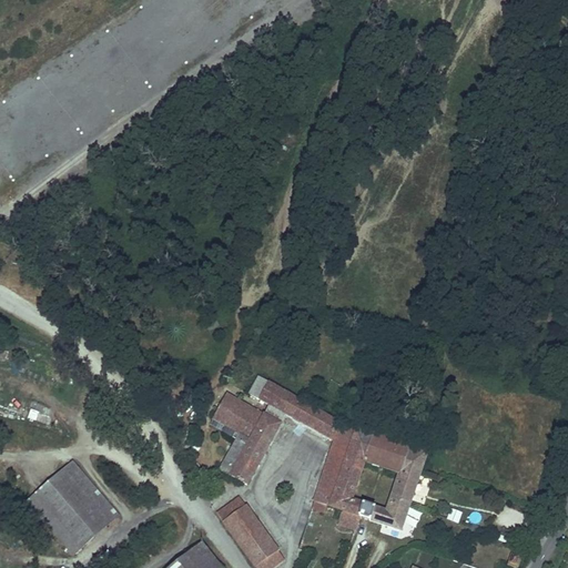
[(274,408),(284,392),(270,384),(260,399),(274,408)]
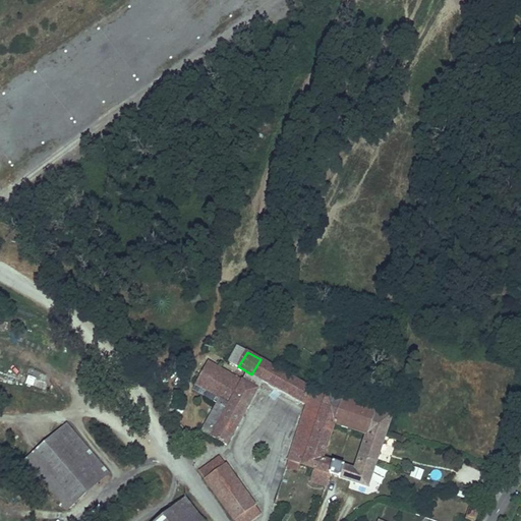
[(262,380),(270,364),(261,359),(251,374),(262,380)]
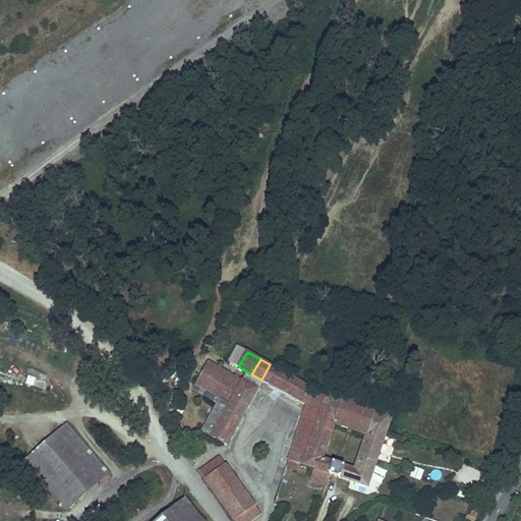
[(234,375),(209,362),(194,387),(219,400),(200,432),(220,442),(227,446),(257,390),(234,375)]
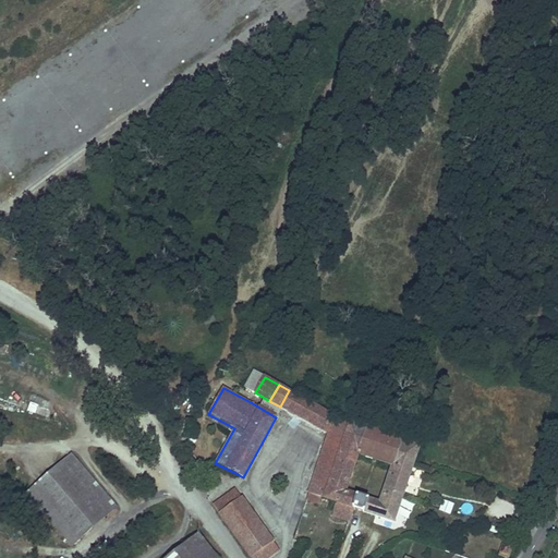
[(289,390),(280,407),(328,434),(336,416),(289,390)]
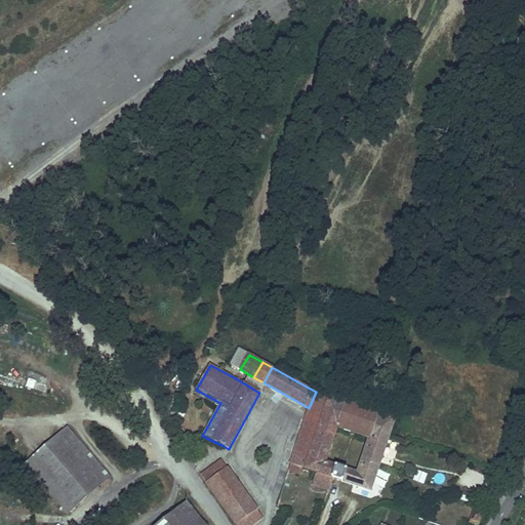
[(26,388),(34,389),(36,380),(28,378),(26,388)]
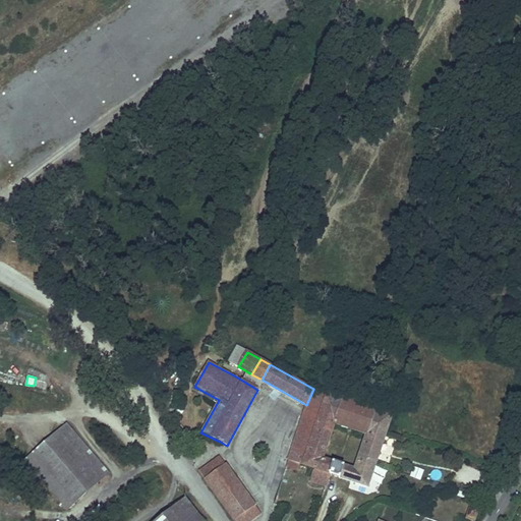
[(441,398),(448,401),(455,384),(447,381),(441,398)]
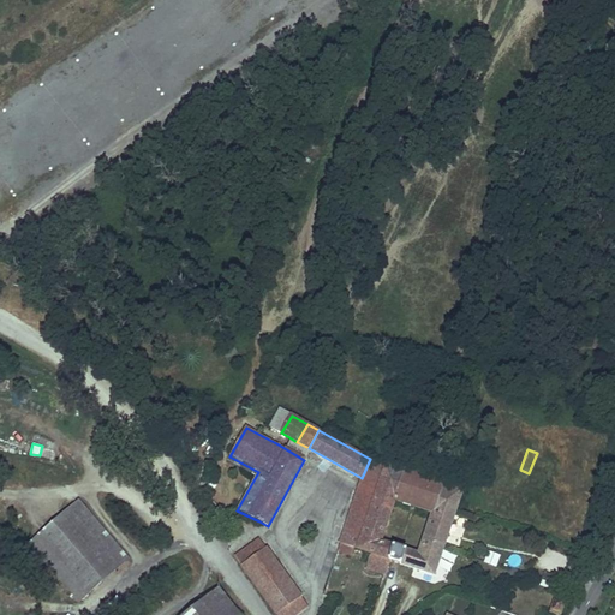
[(433,515),(443,484),(402,471),(402,472),(386,466),(384,467),(370,463),(366,473),(383,479),(364,536),(380,541),(393,502),(433,515)]
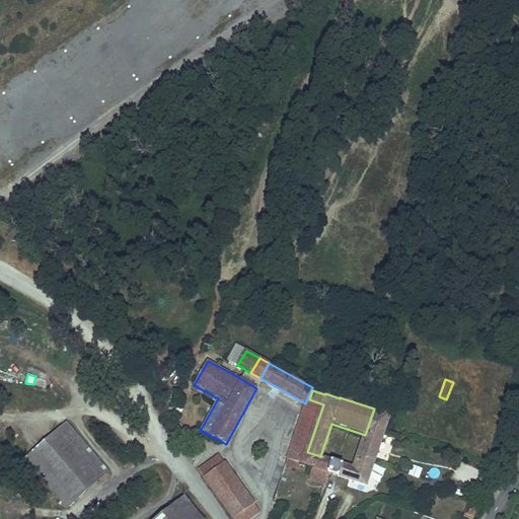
[(323,404),(309,399),(292,447),(307,452),(323,404)]
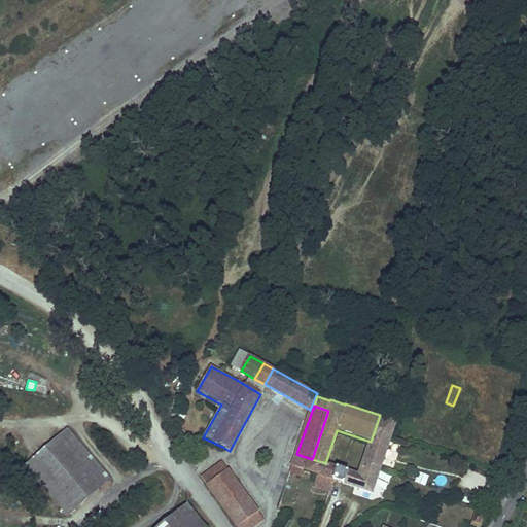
[(430,418),(443,422),(445,416),(447,411),(434,407),(433,410),(430,418)]
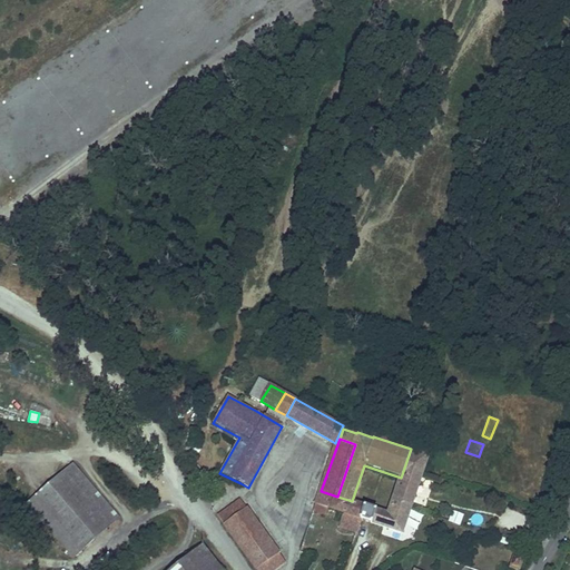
[(411,449),(401,478),(389,514),(384,527),(404,533),(431,455),(411,449)]
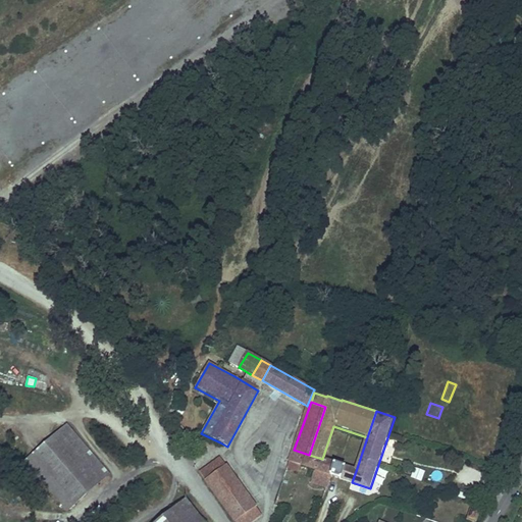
[(330,475),(334,464),(322,459),(309,455),(294,450),(290,462),(315,470),(311,482),(326,488),(330,475)]
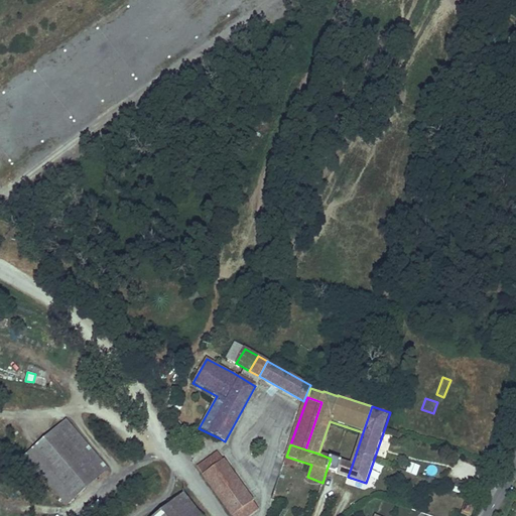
[(415,454),(423,457),(426,448),(418,445),(415,454)]
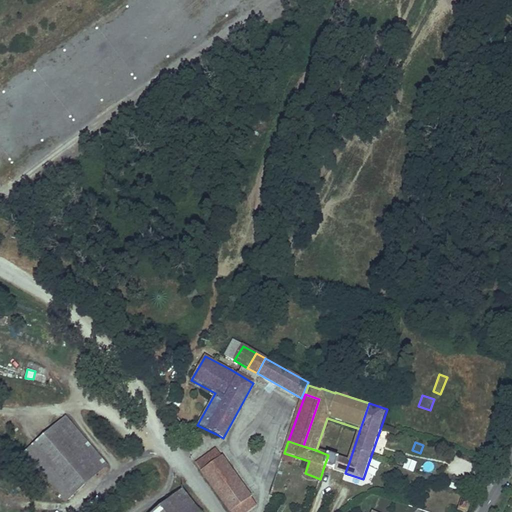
[(66,500),(74,493),(33,446),(25,453),(66,500)]
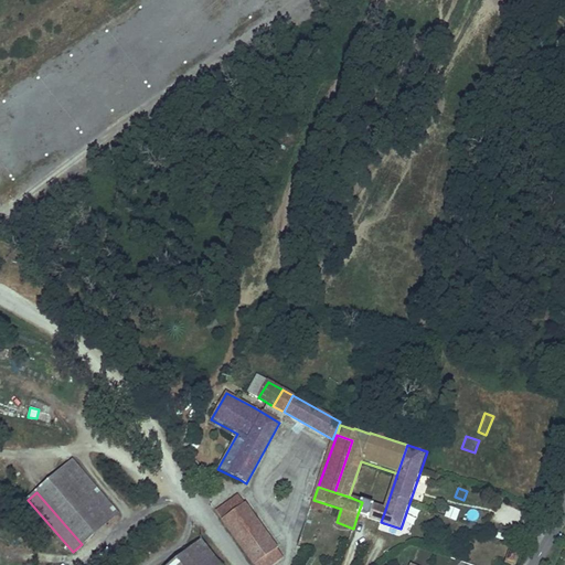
[(216,512),(255,564),(273,564),(283,556),(277,547),(275,548),(273,545),(263,553),(260,550),(263,543),(270,537),(240,496),(216,512)]
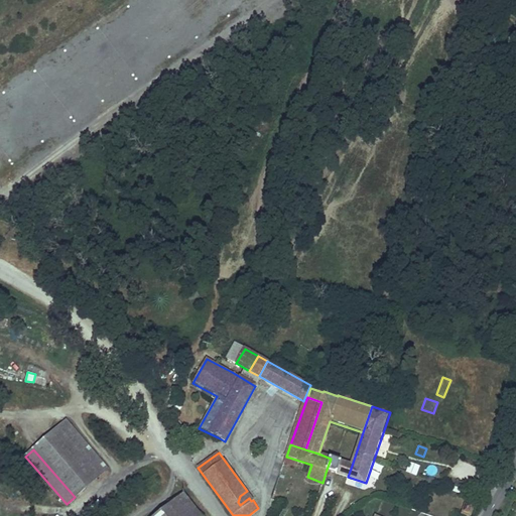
[(348,477),(352,466),(331,459),(327,470),(348,477)]
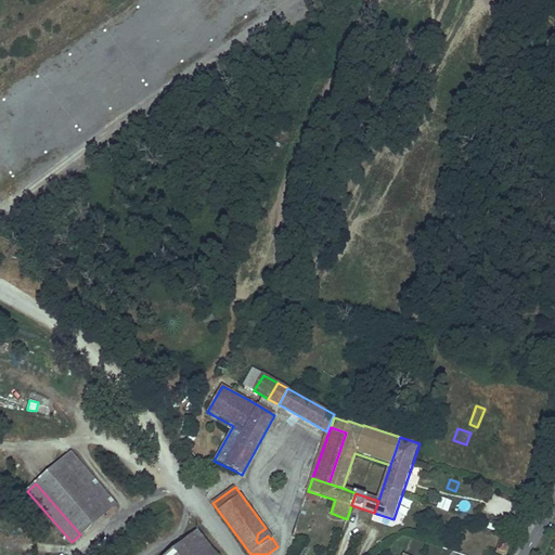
[(437,507),(448,512),(452,501),(441,495),(437,507)]
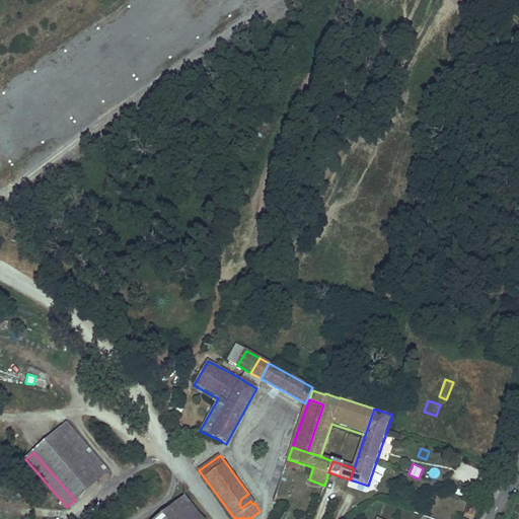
[(254,503),(248,494),(241,499),(239,505),(241,508),(250,501),(252,504),(254,503)]
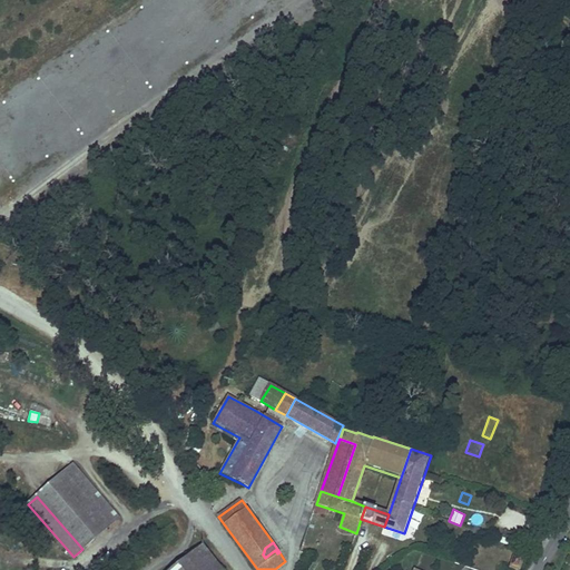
[(223,569),(204,546),(202,548),(199,547),(197,549),(198,550),(174,569),(223,569)]
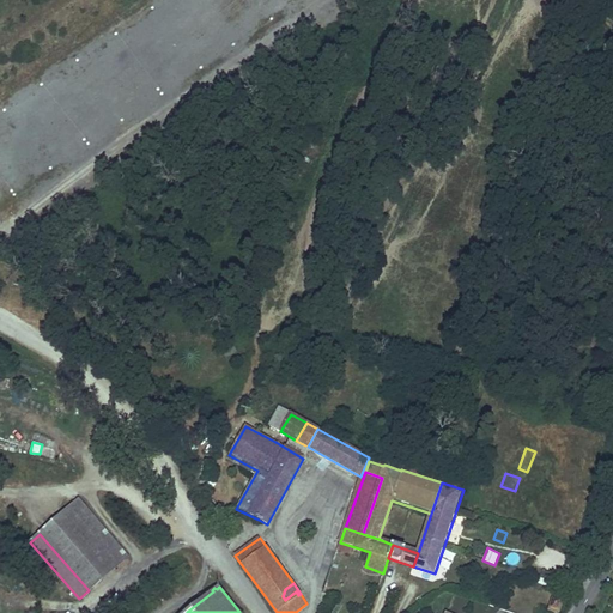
[(548,611),(554,612),(559,612),(564,601),(552,599),(548,611)]
